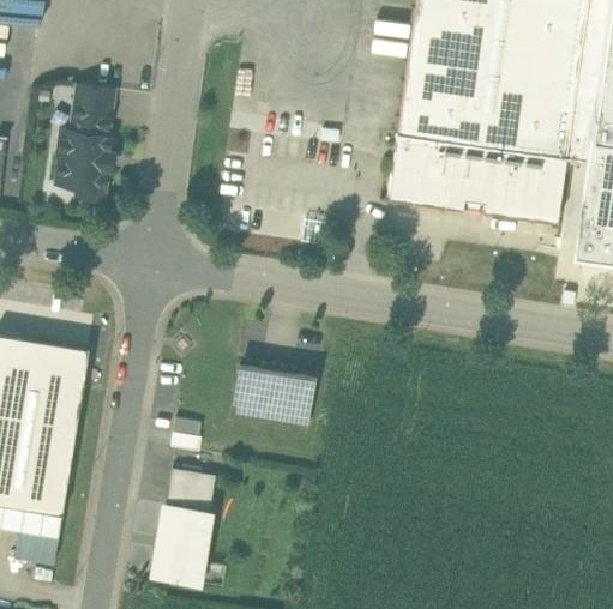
[(42,0),(0,0),(0,19),(40,25),(42,0)]
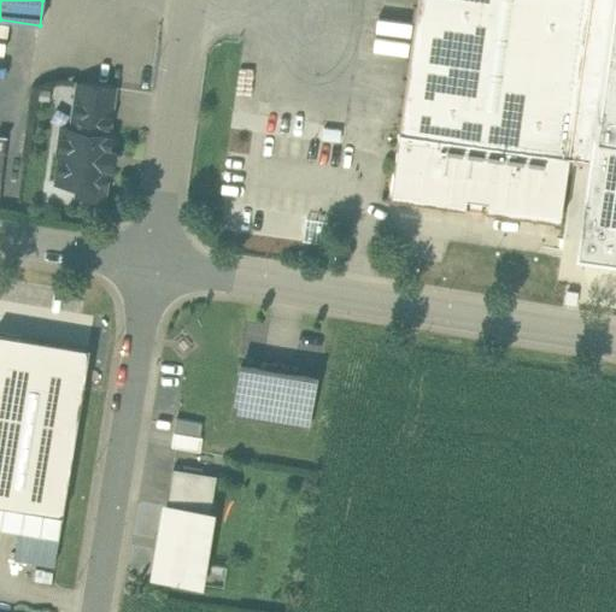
[(590,0),(416,0),(398,133),(568,157),(590,0)]
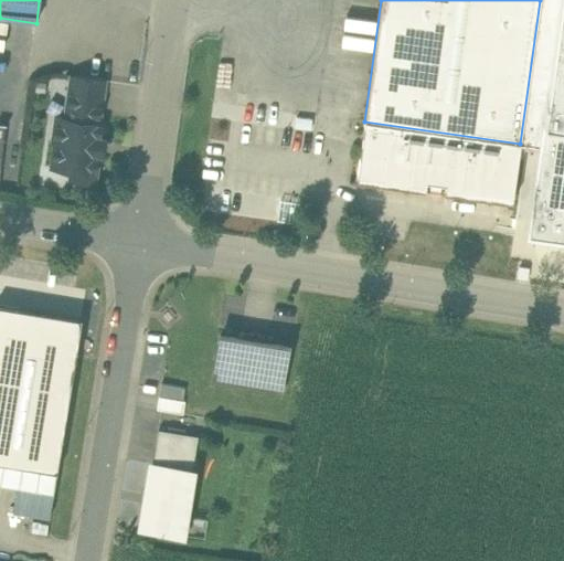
[(563,0),(557,0),(527,234),(563,239),(563,0)]
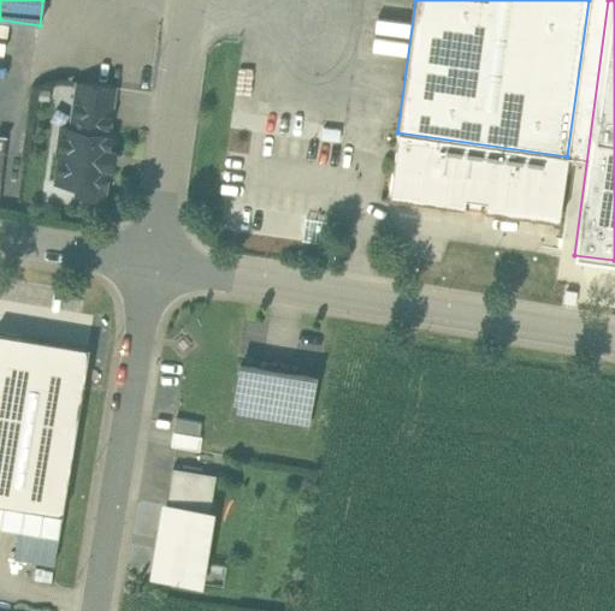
[(113,90),(77,85),(71,131),(61,130),(58,156),(59,158),(55,184),(77,188),(76,197),(102,201),(106,170),(110,171),(112,155),(108,154),(111,137),(106,137),(113,90)]
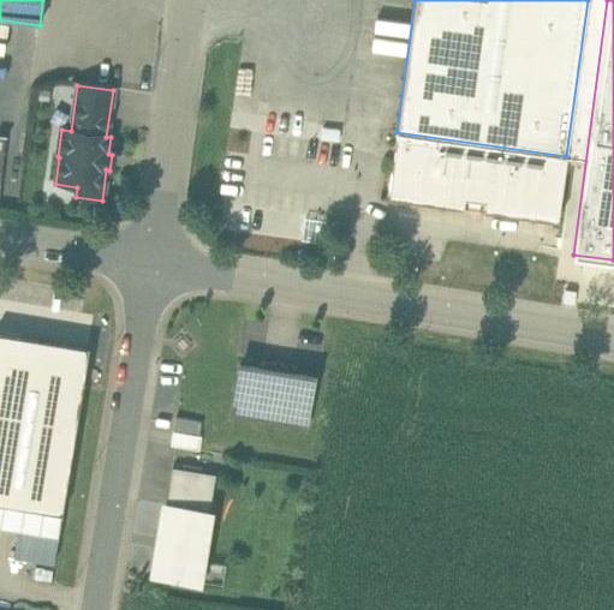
[(338,132),(326,131),(325,142),(337,143),(338,132)]
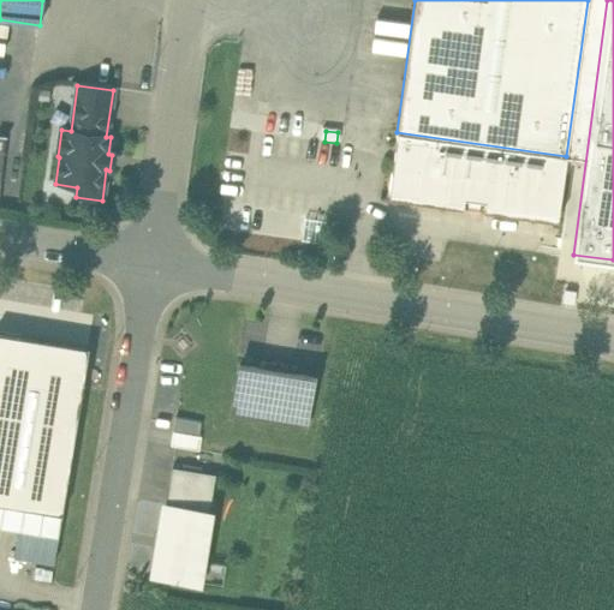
[(566,156),(397,132),(388,198),(463,209),(464,199),(469,201),(468,210),(478,211),(480,202),(484,203),(483,211),(556,222),(566,156)]
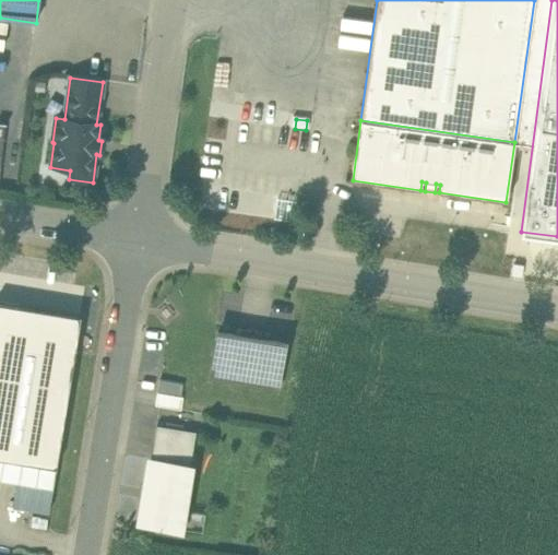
[(81,319),(0,307),(0,483),(54,492),(81,319)]
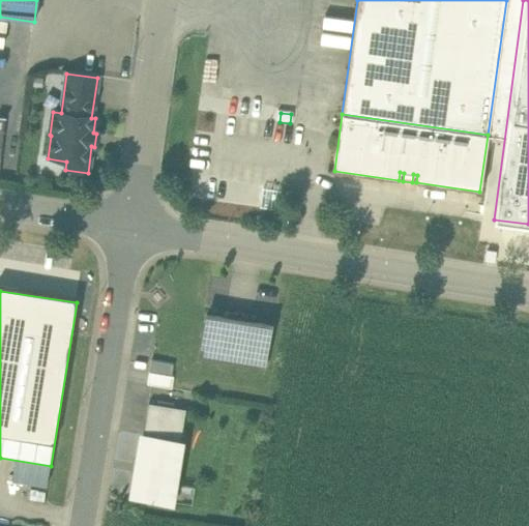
[(229,321),(205,317),(199,356),(263,367),(269,328),(245,324),(246,318),(230,315),(229,321)]
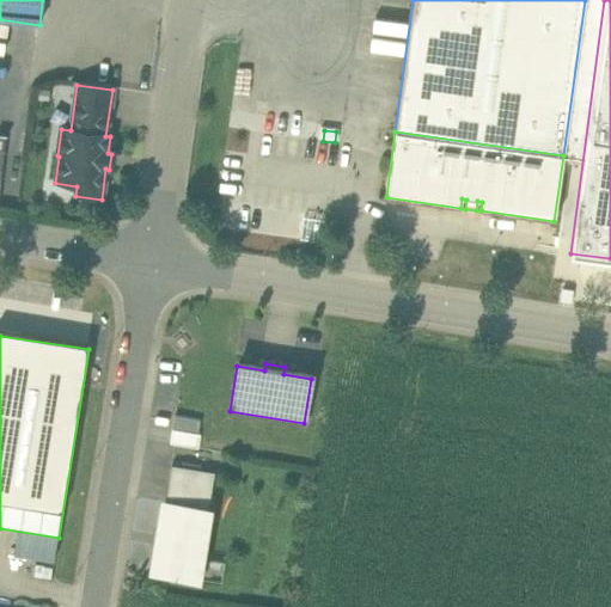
[(200,423),(173,418),(171,433),(197,437),(200,423)]
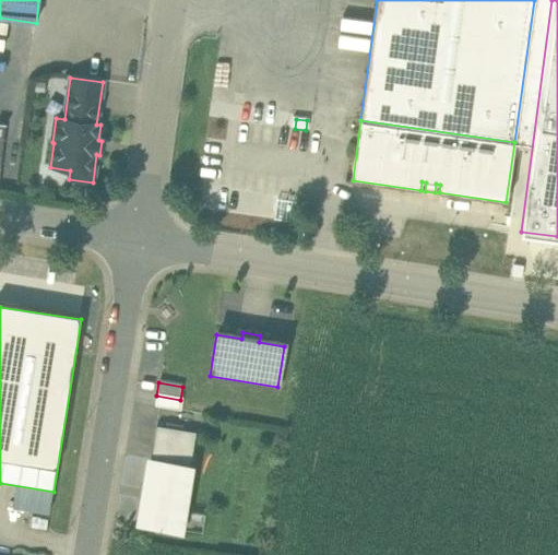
[(194,435),(156,428),(151,462),(189,469),(194,435)]
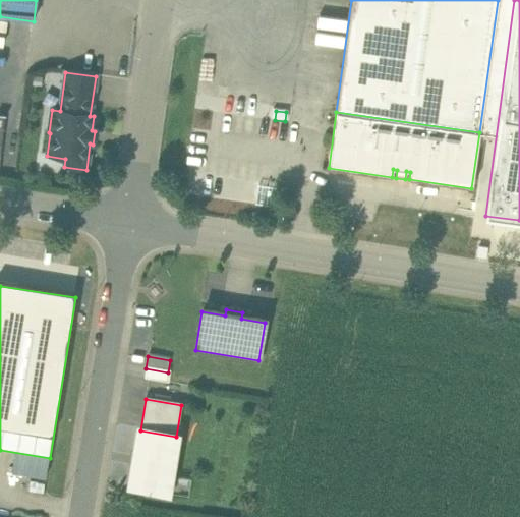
[(176,437),(140,431),(130,490),(167,496),(176,437)]
